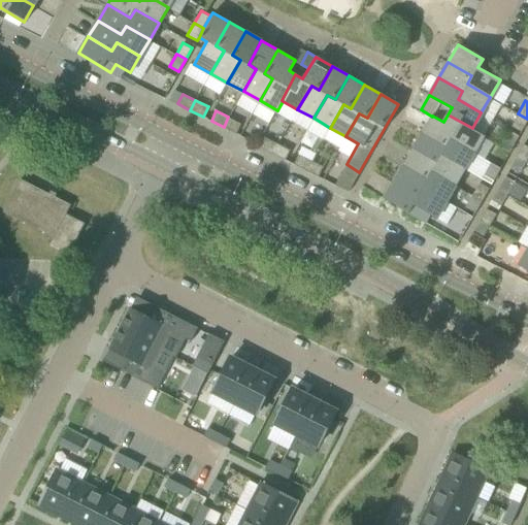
[(510,125),(521,131),(527,119),(518,113),(510,125)]
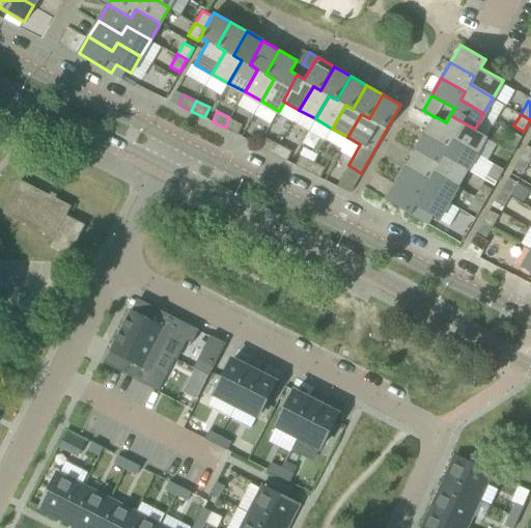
[(475,129),(450,115),(446,122),(435,116),(435,117),(425,133),(463,155),(467,146),(477,151),(486,135),(475,129)]
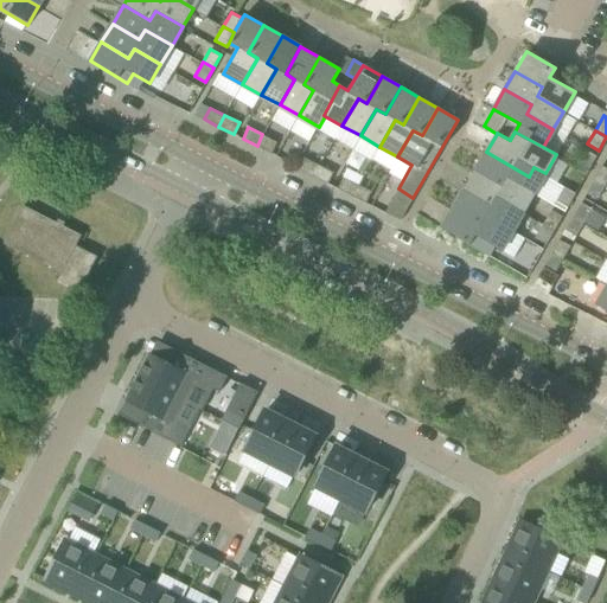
[(278,141),(262,134),(257,146),(272,153),(278,141)]
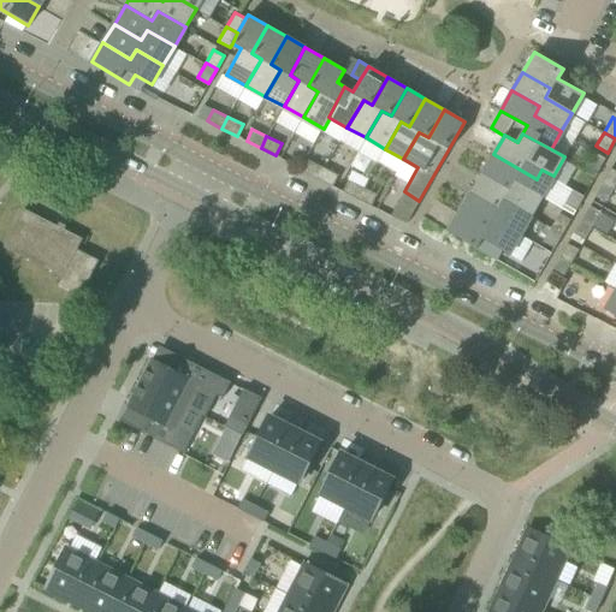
[(597,171),(605,156),(594,150),(586,165),(597,171)]
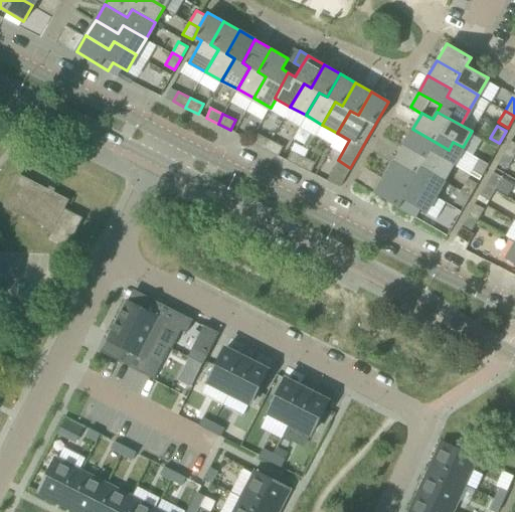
[(412,129),(403,145),(440,166),(444,158),(454,163),(463,147),(453,142),(449,150),(412,129)]
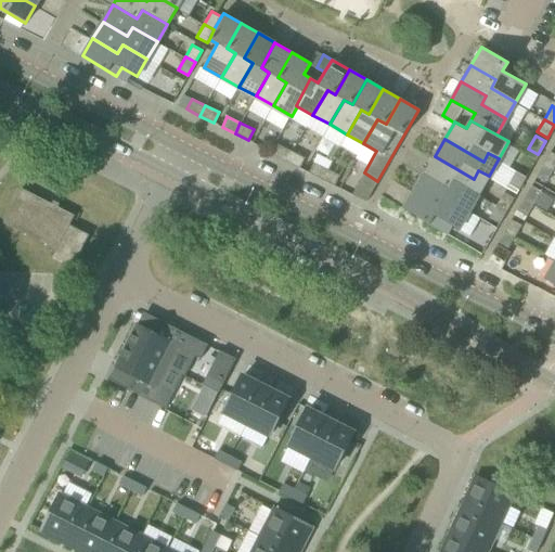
[(273,154),(286,161),(292,150),(279,143),(273,154)]
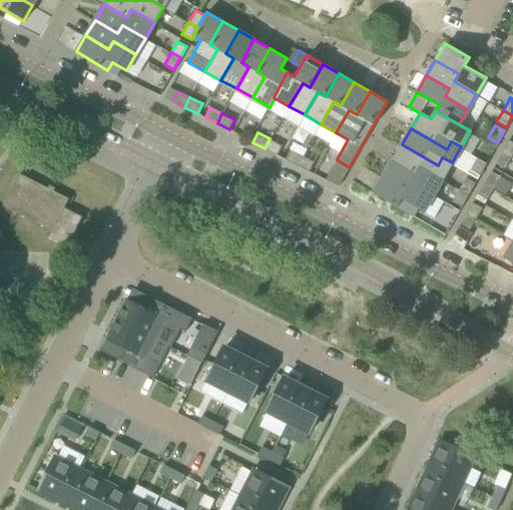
[(282,144),(270,138),(265,148),(277,154),(282,144)]
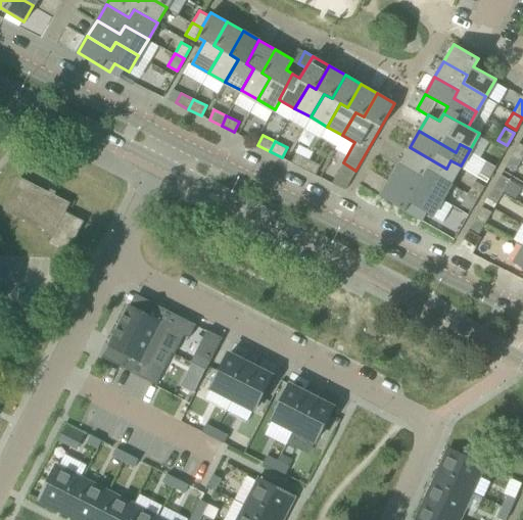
[(522,143),(519,141),(512,153),(521,159),(522,155),(522,143)]
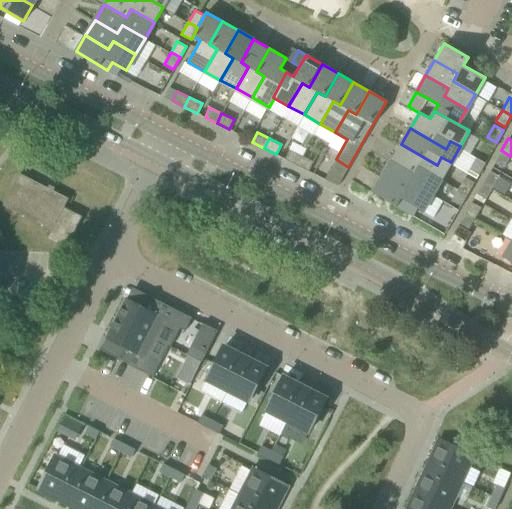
[(401,144),(391,160),(427,181),(432,173),(441,178),(451,162),(441,157),(437,165),(401,144)]
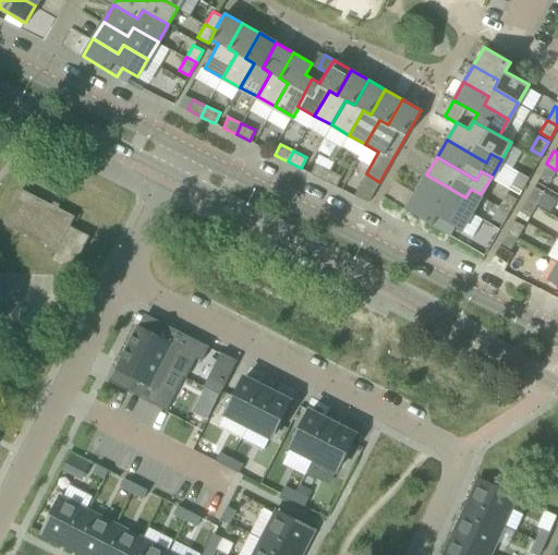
[(310,172),(324,179),(328,168),(315,161),(310,172)]
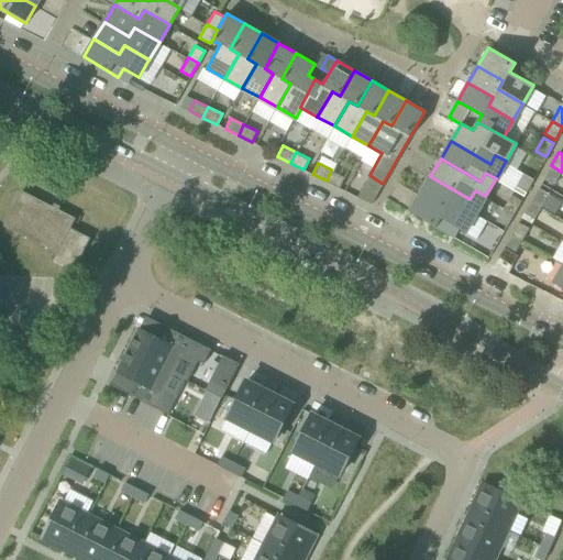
[(561,172),(551,165),(543,178),(553,184),(561,172)]
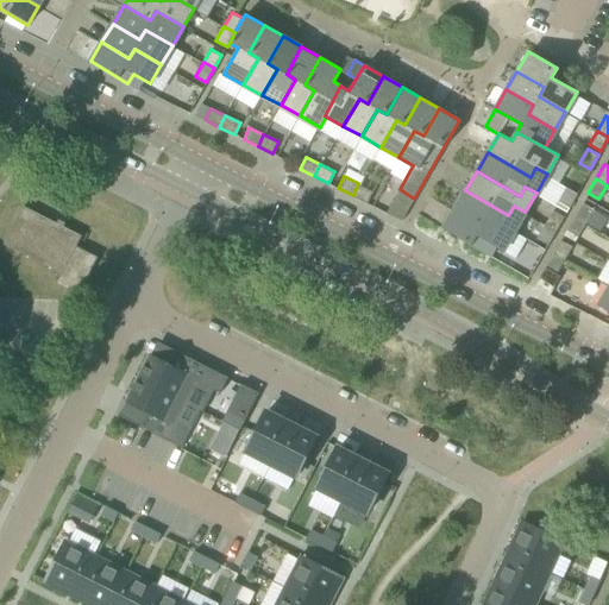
[(374,190),(358,183),(353,195),(368,202),(374,190)]
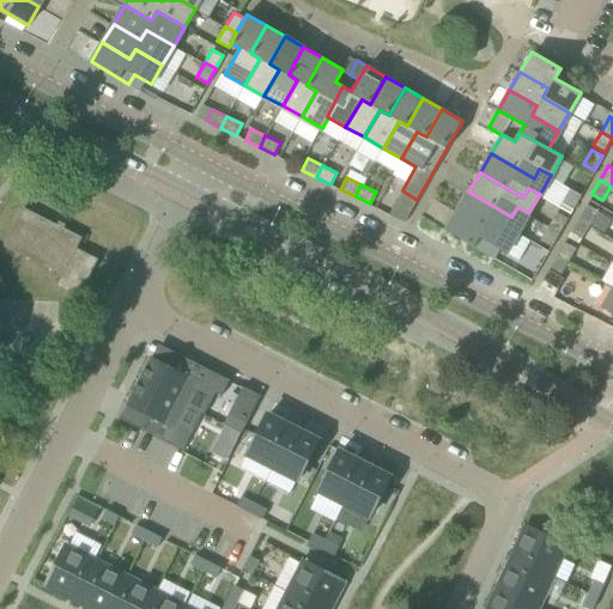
[(581,194),(570,187),(562,201),(574,208),(581,194)]
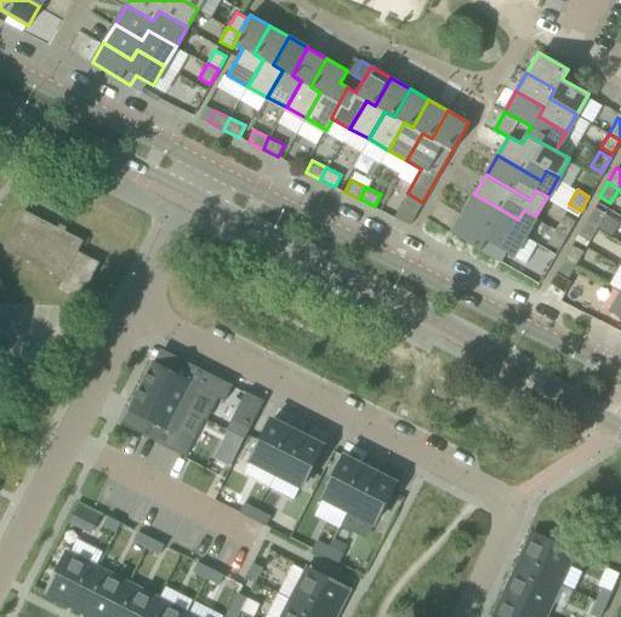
[(474,194),(463,213),(507,238),(512,229),(524,235),(535,216),(524,210),(518,220),(474,194)]
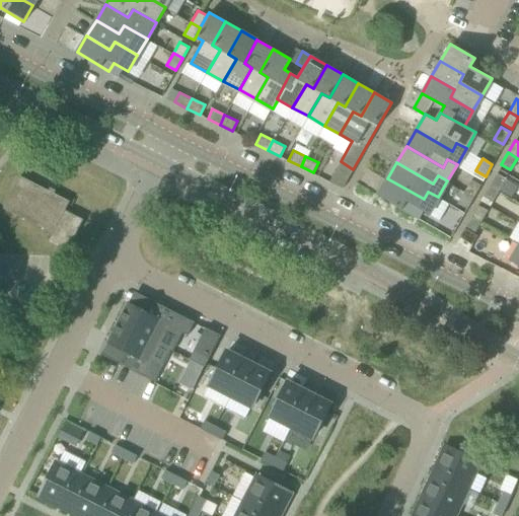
[(497,172),(490,183),(499,190),(511,196),(517,185),(497,172)]
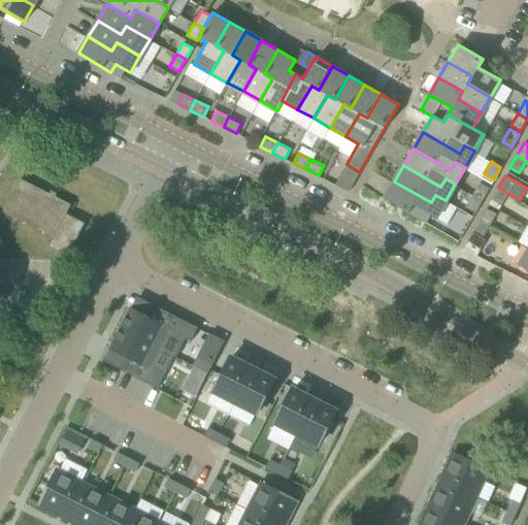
[(71,203),(55,195),(20,177),(3,210),(53,236),(48,245),(68,255),(85,222),(66,212),(71,203)]
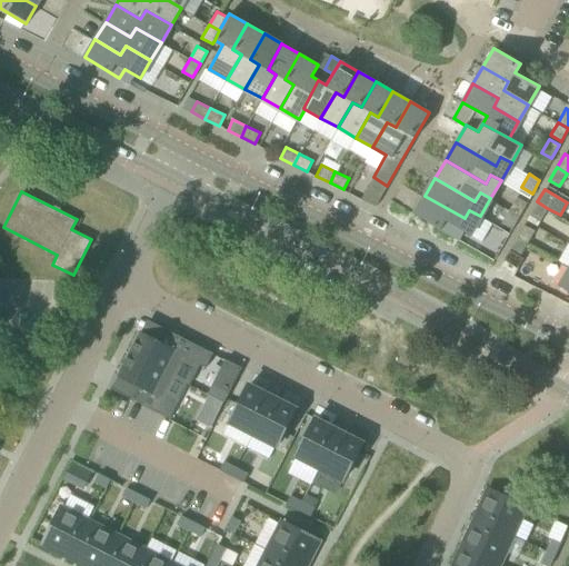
[(470,234),(480,216),(469,210),(465,218),(425,196),(415,214),(455,236),(459,228),(470,234)]
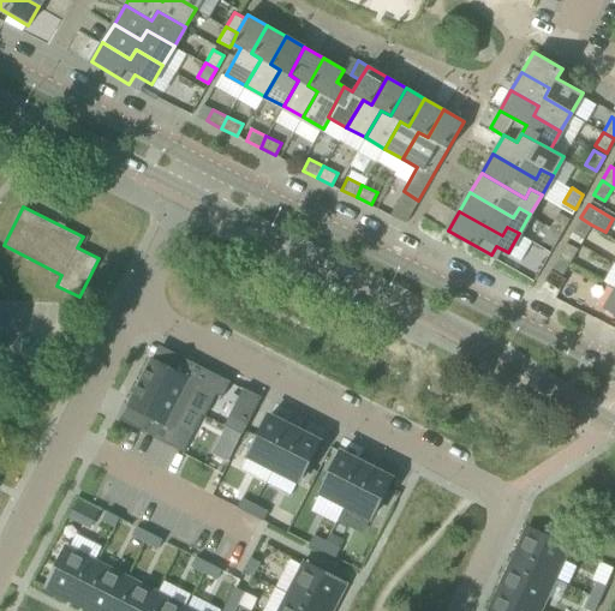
[(559,211),(550,226),(561,232),(569,217),(559,211)]
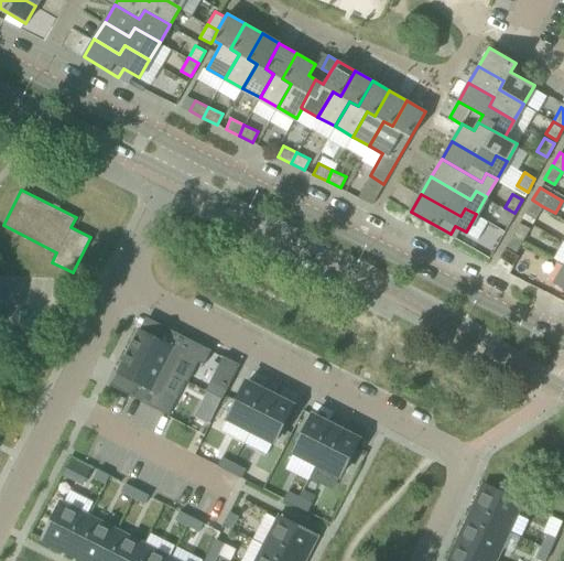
[(534,218),(542,206),(532,200),(524,213),(534,218)]
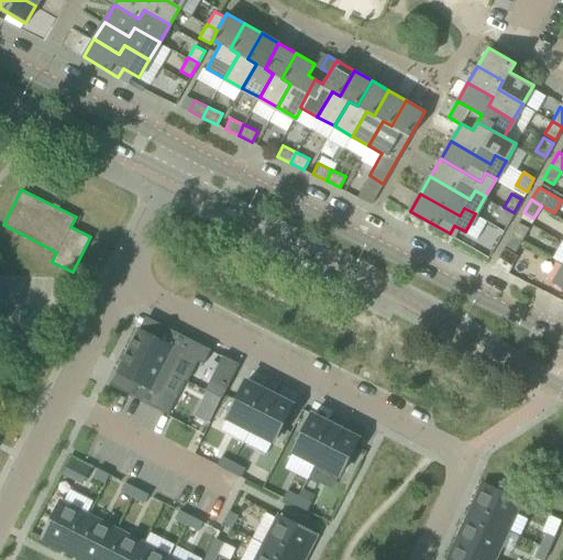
[(507,226),(514,212),(504,207),(496,219),(507,226)]
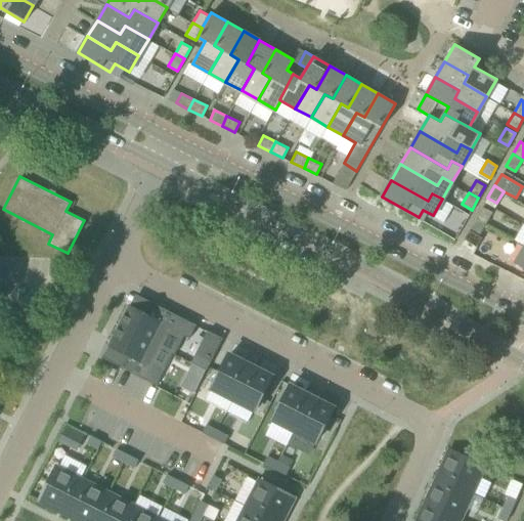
[(483,206),(476,217),(485,222),(492,211),(483,206)]
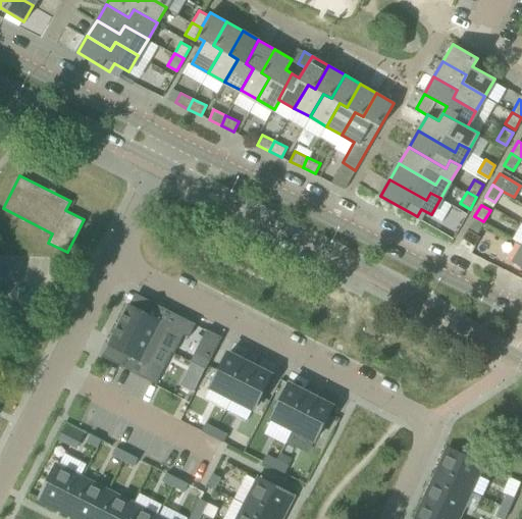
[(477,234),(483,221),(474,216),(467,228),(477,234)]
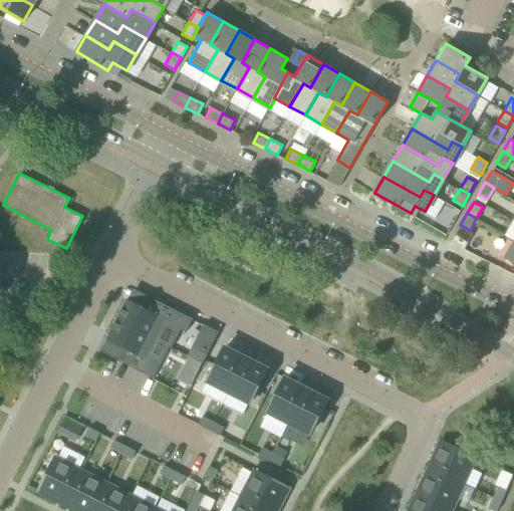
[(473,232),(470,230),(460,225),(455,234),(467,241),(473,232)]
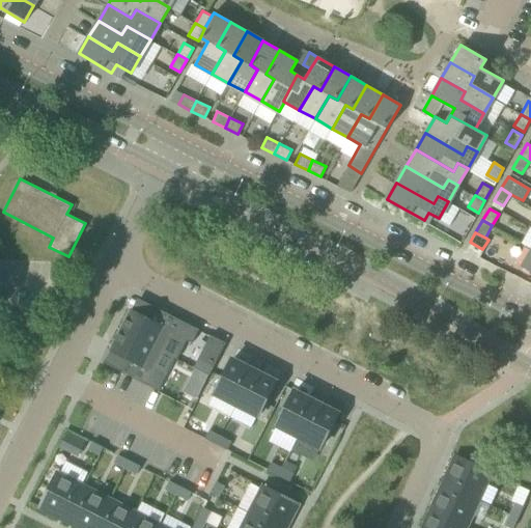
[(530,271),(530,249),(522,266),(530,271)]
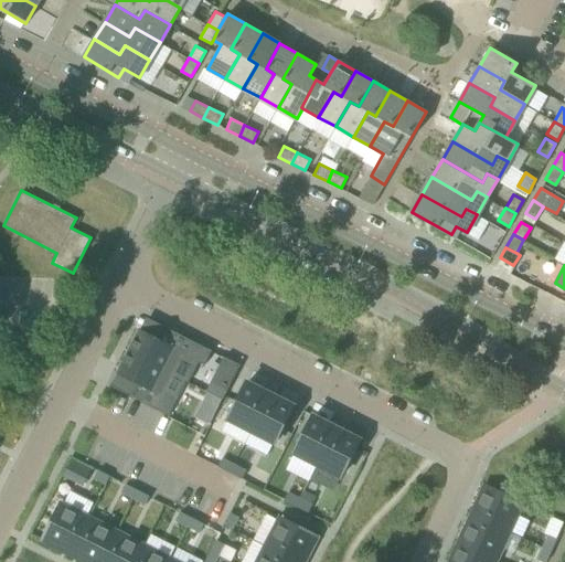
[(212,349),(166,326),(159,339),(139,328),(128,350),(171,372),(181,352),(199,361),(204,364),(212,349)]
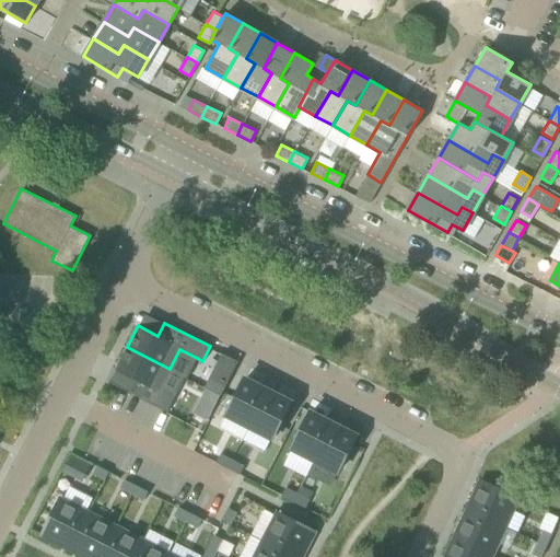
[(160,389),(170,369),(127,347),(116,368),(136,379),(129,391),(167,410),(175,396),(160,389)]
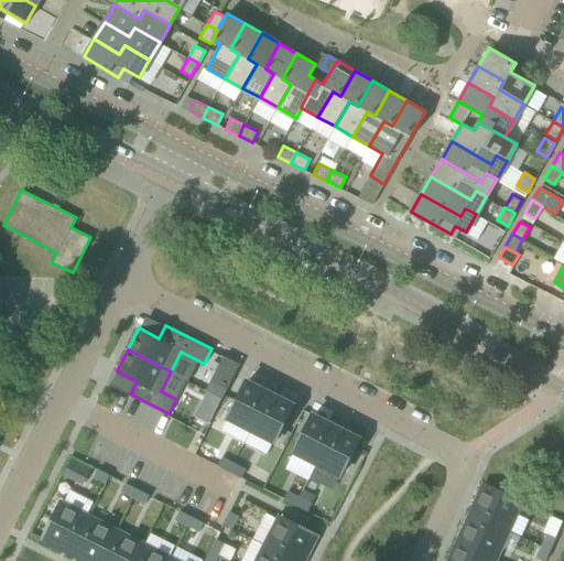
[(226,389),(239,364),(223,355),(209,381),(226,389)]
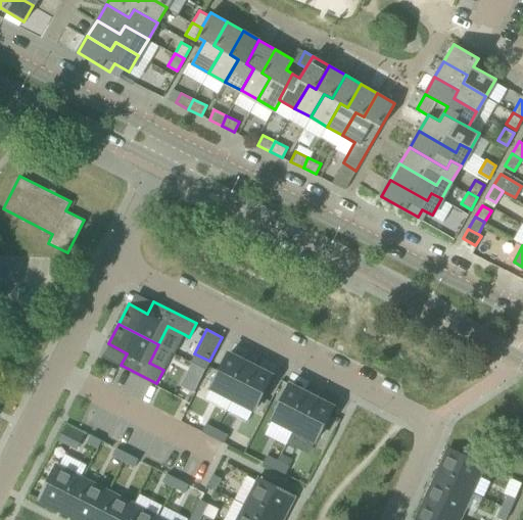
[(232,398),(250,363),(229,351),(210,387),(232,398)]
